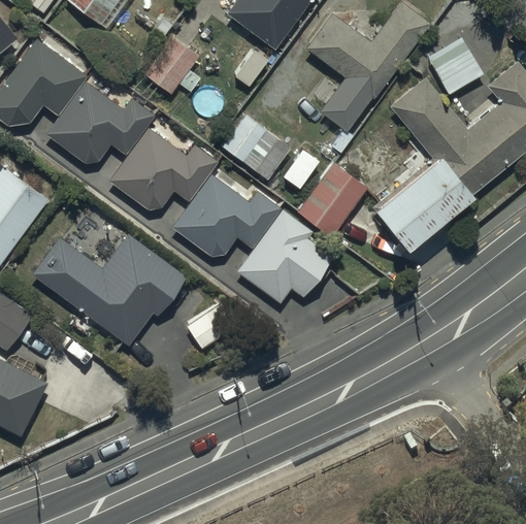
[(70,0),(69,3),(106,29),(127,0),(70,0)]
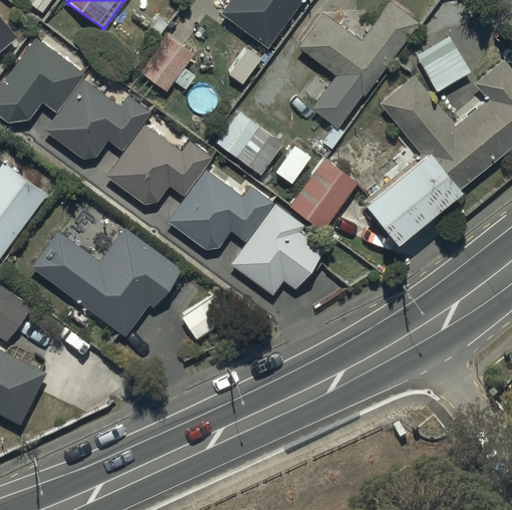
[(229,0),(220,13),(267,48),(303,0),(229,0)]
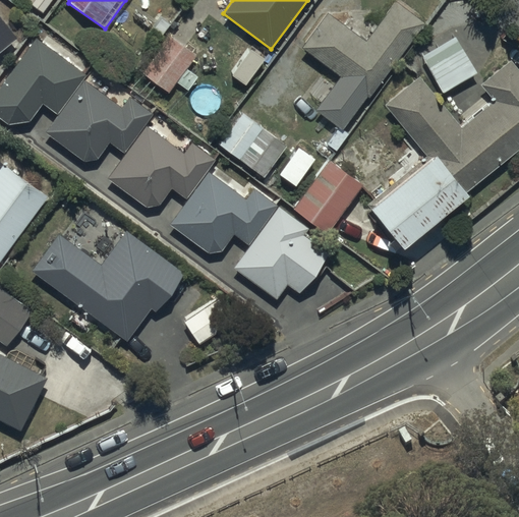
[(340,76),(315,108),(341,129),(424,23),(396,0),(363,41),(325,10),(298,44),(340,76)]
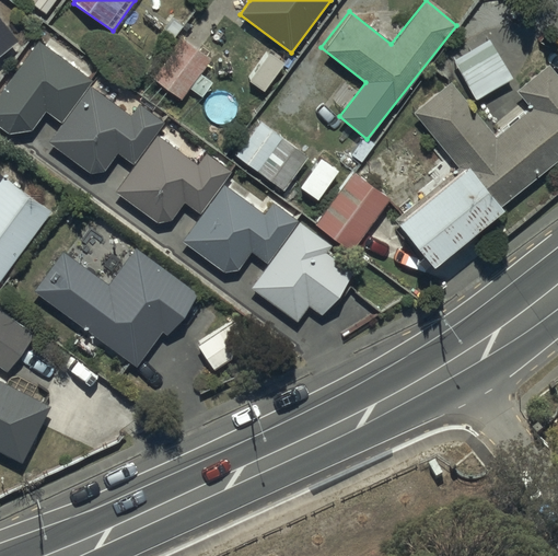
[(0,59),(19,45),(0,20),(0,59)]
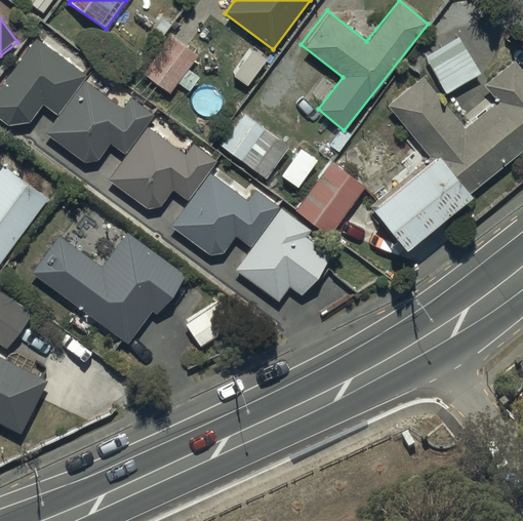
[(172,38),(144,75),(170,93),(177,84),(190,92),(199,79),(188,71),(199,57),(172,38)]
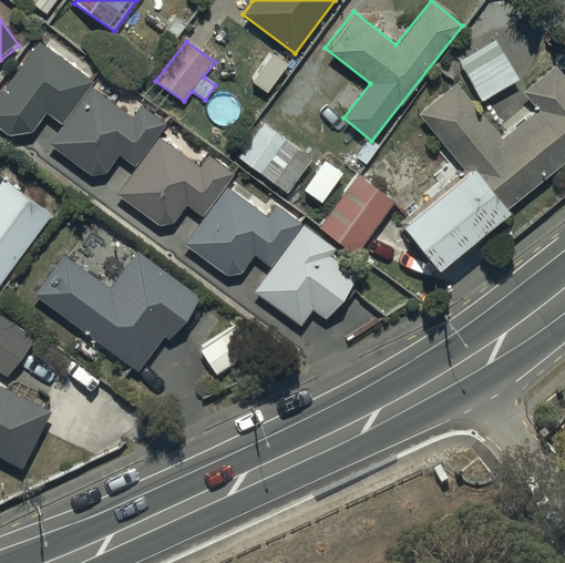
[(496,41),(460,62),(481,102),(520,80),(496,41)]
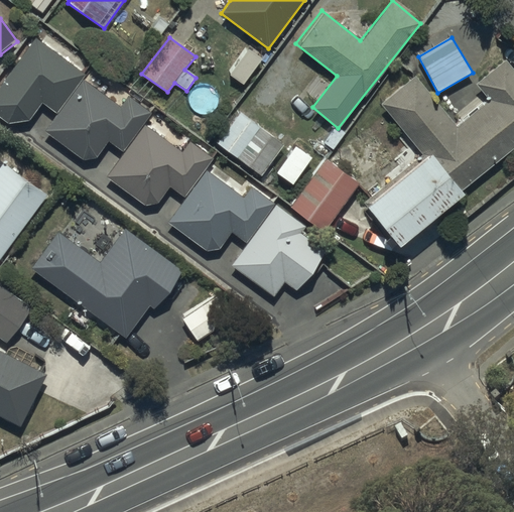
[(144,125),(152,114),(130,96),(121,107),(84,79),(87,75),(37,38),(0,87),(0,116),(7,122),(27,120),(42,103),(57,115),(44,130),(80,159),(97,158),(109,142),(123,152),(106,176),(143,203),(158,203),(169,186),(184,198),(166,223),(206,251),(219,249),(231,233),(247,245),(230,265),(273,297),(284,282),(297,291),(328,251),(305,235),(309,230),(252,186),(243,199),(206,170),(214,159),(190,142),(182,153),(144,125)]
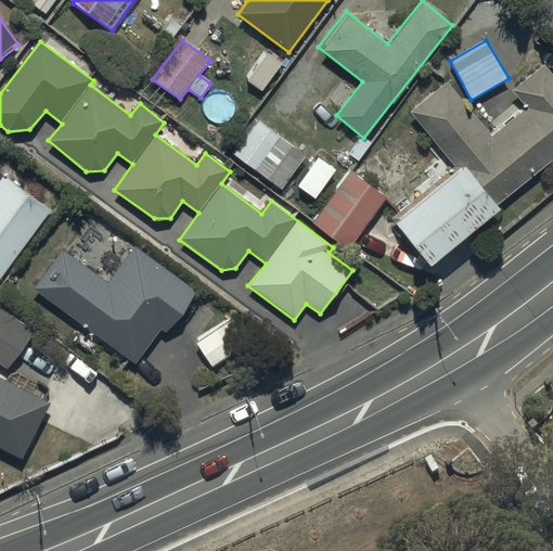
[(436,181),(391,216),(426,259),(552,157),(552,73),(544,63),(511,90),(527,109),(491,137),(446,81),(409,111),(447,158),(429,173),(436,181)]
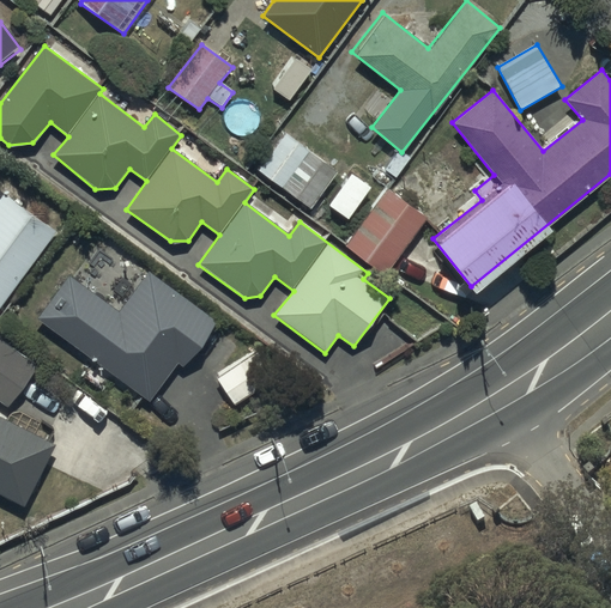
[(285,134),(256,170),(312,210),(338,174),(285,134)]
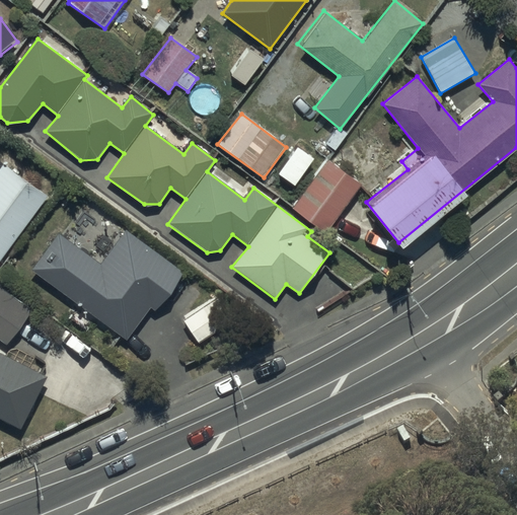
[(0,259),(48,197),(0,159),(0,259)]
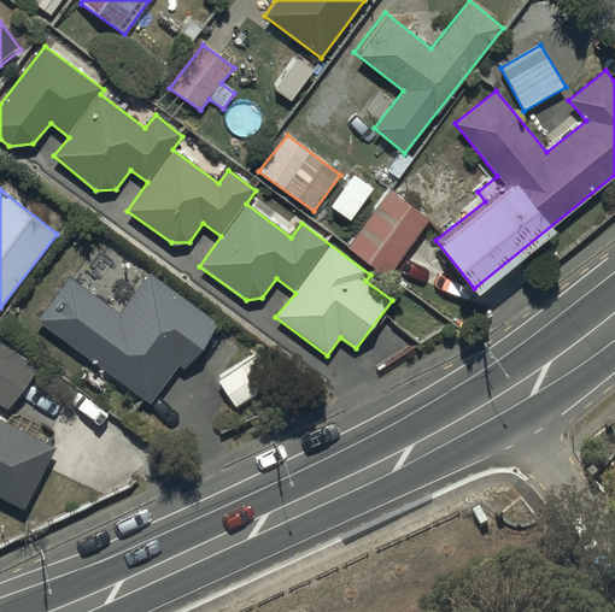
[(390,190),(347,246),(387,278),(429,221),(390,190)]
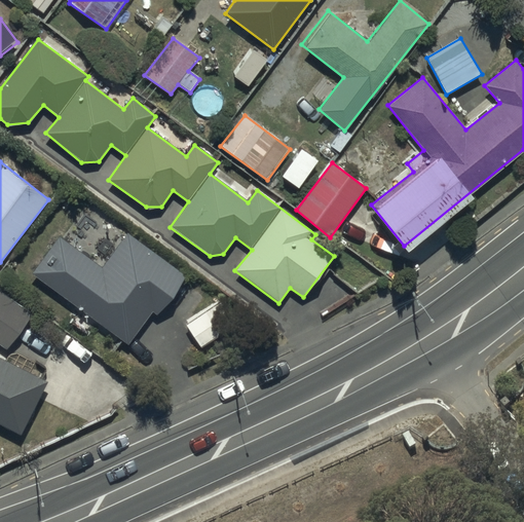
[(59,236),(32,274),(127,344),(151,312),(155,315),(185,274),(127,232),(102,268),(59,236)]
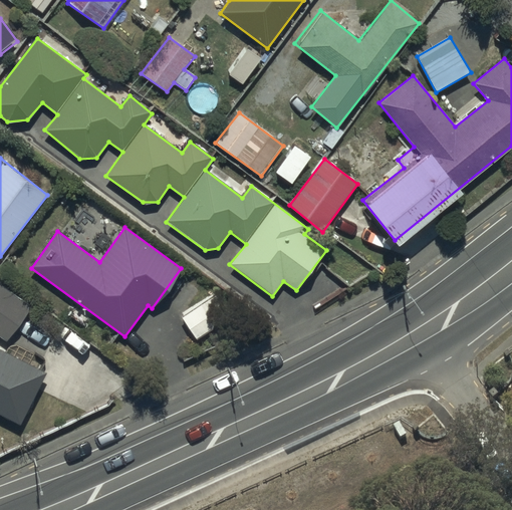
[(0,285),(0,338),(6,343),(31,309),(0,285)]
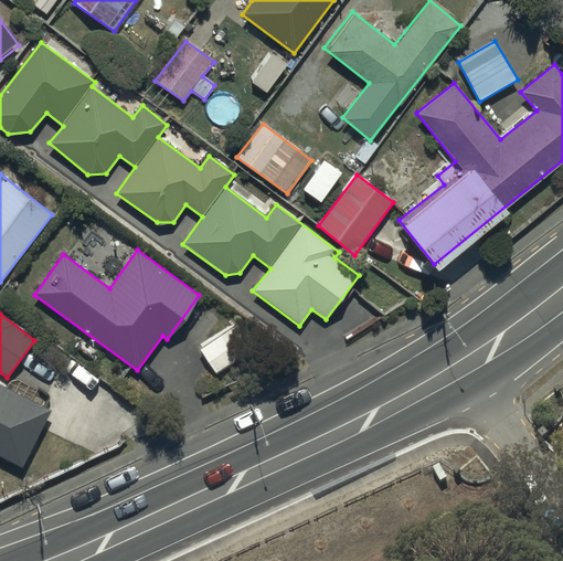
[(240,324),(199,350),(214,373),(255,348),(240,324)]
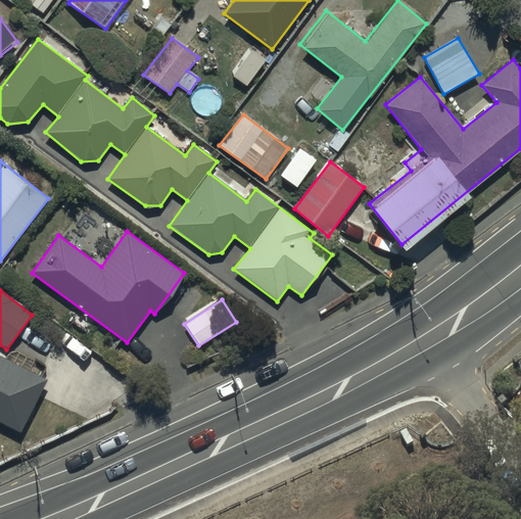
[(0,355),(0,422),(19,432),(47,379),(0,355)]
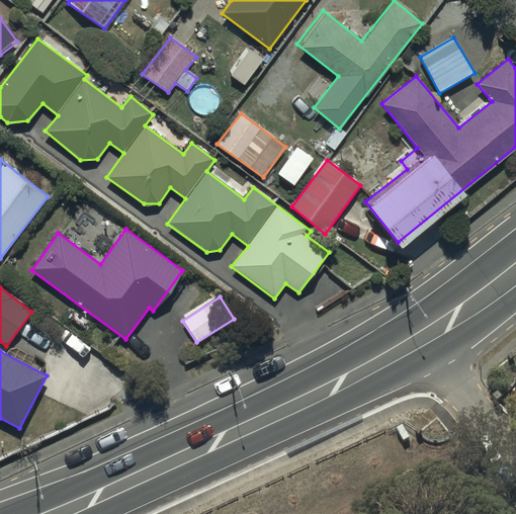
All buildings are outlined.
